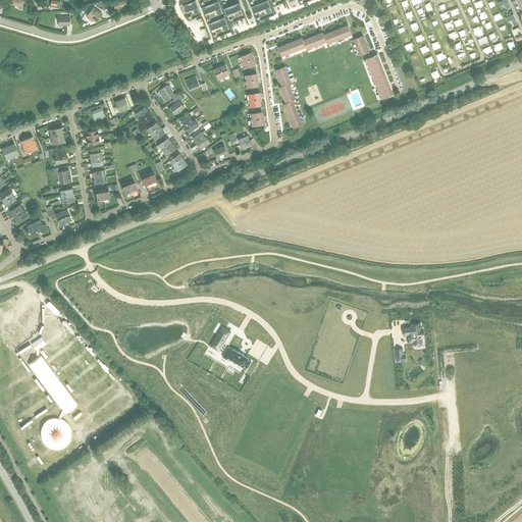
[(115,10),(126,5),(123,0),(118,2),(118,1),(112,3),(115,10)]
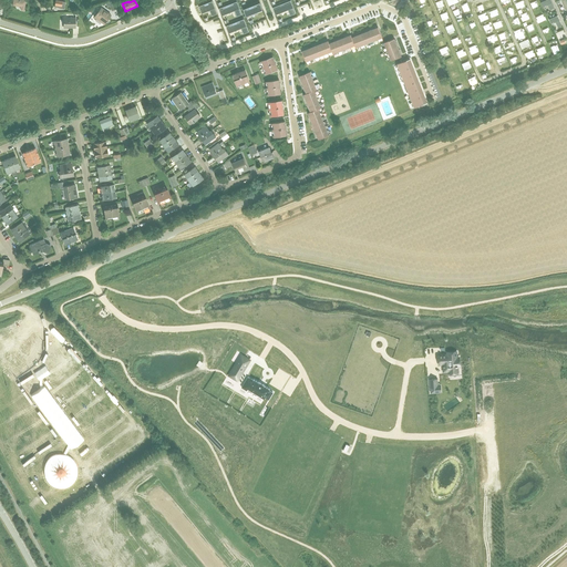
[(290,0),(272,8),(275,14),(276,14),(275,13),(287,9),(290,16),(296,13),(290,0)]
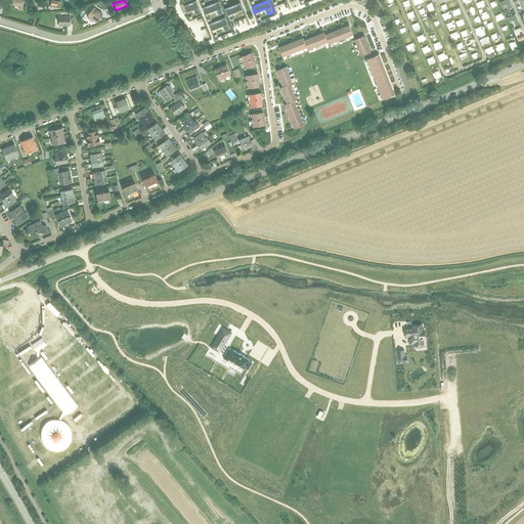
[(508,0),(506,0),(499,3),(501,7),(506,5),(508,9),(512,7),(508,0)]
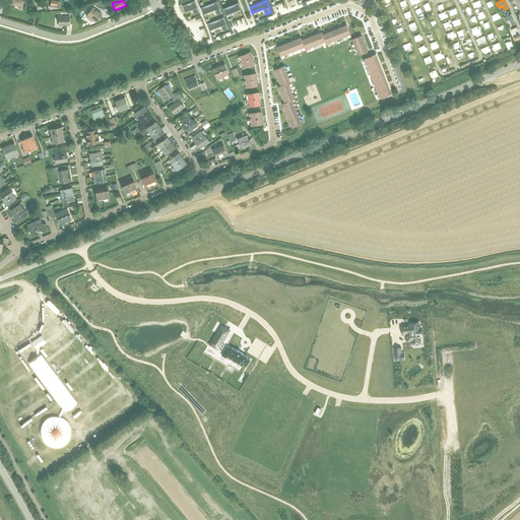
[(194,1),(182,6),(185,12),(185,11),(191,8),(192,9),(194,14),(199,12),(194,1)]
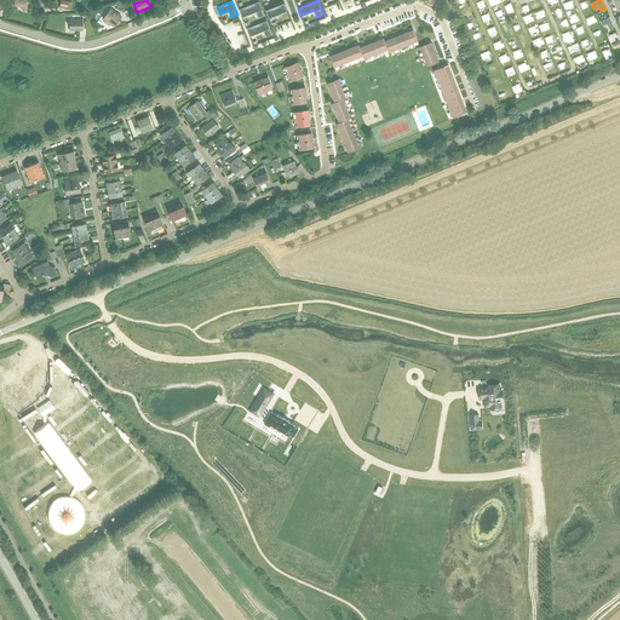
[(259,1),(239,9),(242,17),(242,16),(256,10),(258,18),(264,16),(259,1)]
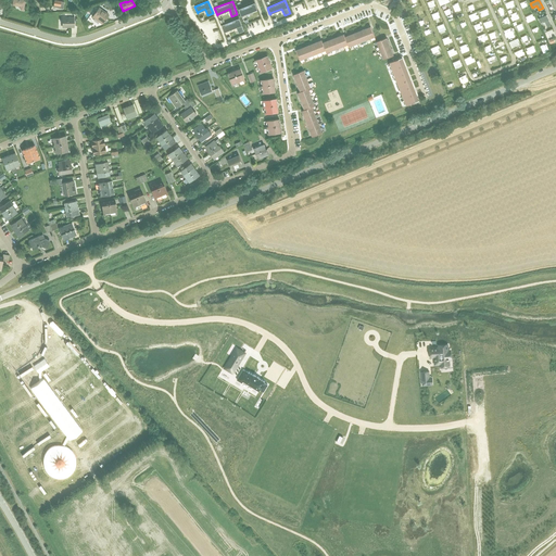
[(254,2),(238,9),(241,16),(241,15),(241,14),(256,9),(257,10),(254,2)]
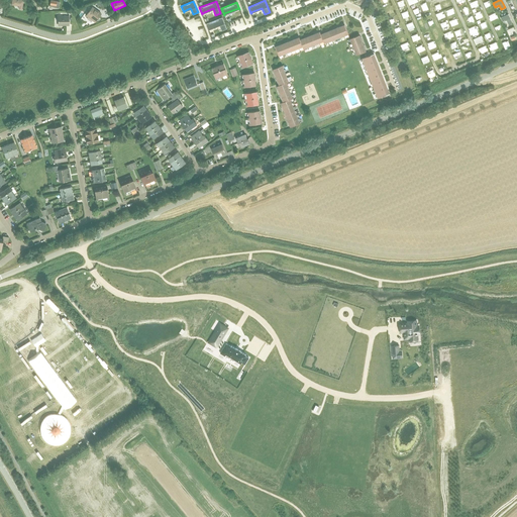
[(101,14),(95,9),(92,7),(86,15),(92,20),(94,17),(95,17),(97,18),(101,14)]
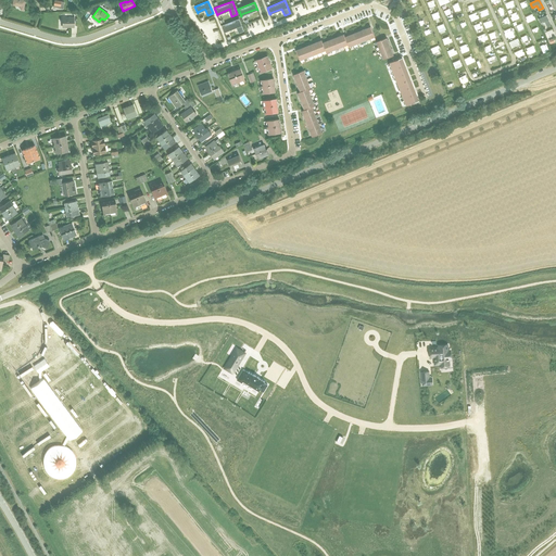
[(514,13),(507,16),(509,23),(516,20),(514,13)]
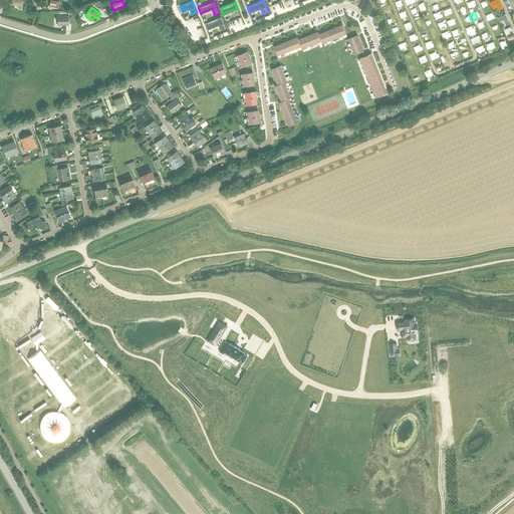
[(57,24),(68,24),(68,17),(61,17),(61,14),(57,15),(57,24)]
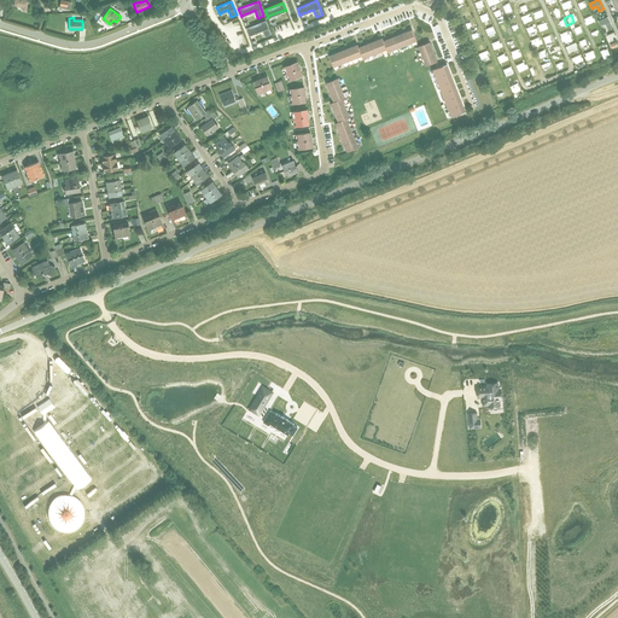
[(607,18),(599,22),(600,27),(605,24),(607,30),(612,29),(607,18)]
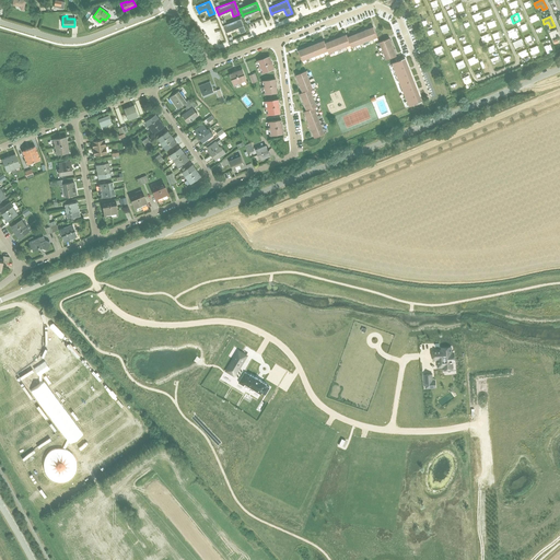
[(241,19),(223,25),(225,33),(225,32),(237,26),(240,33),(245,31),(241,19)]
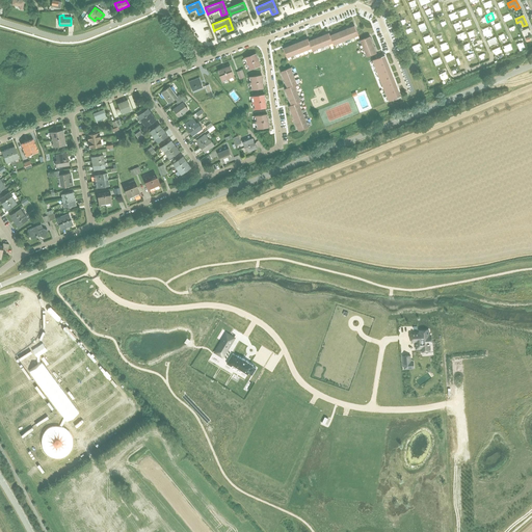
[(351,26),(349,26),(354,37),(358,35),(354,25),(351,26)]
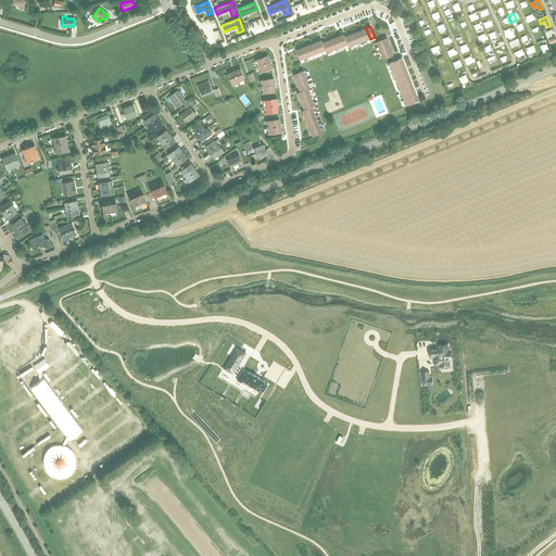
[(358,30),(357,30),(362,42),(366,40),(362,29),(358,30)]
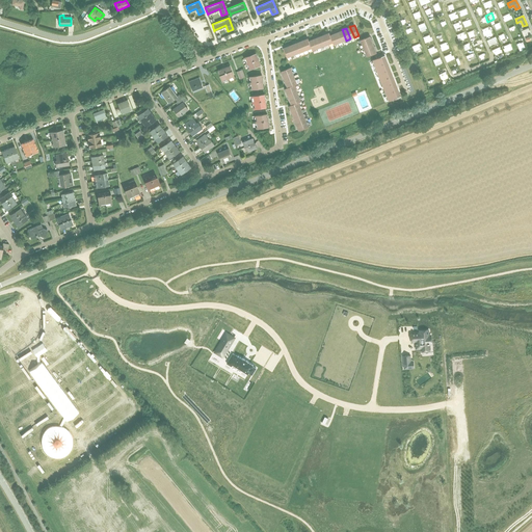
[(335,32),(334,32),(338,44),(342,42),(338,31),(335,32)]
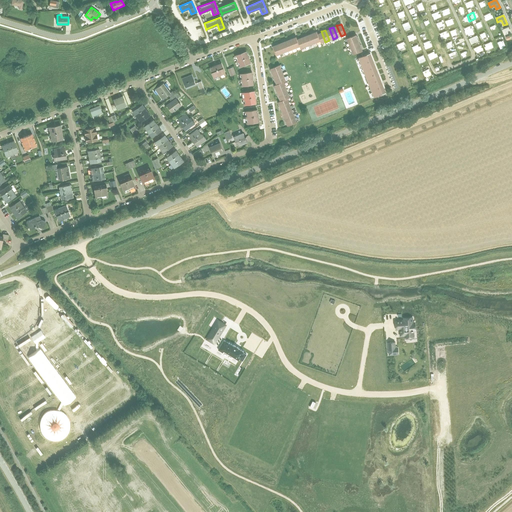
[(444,32),(436,34),(438,40),(446,38),(444,32)]
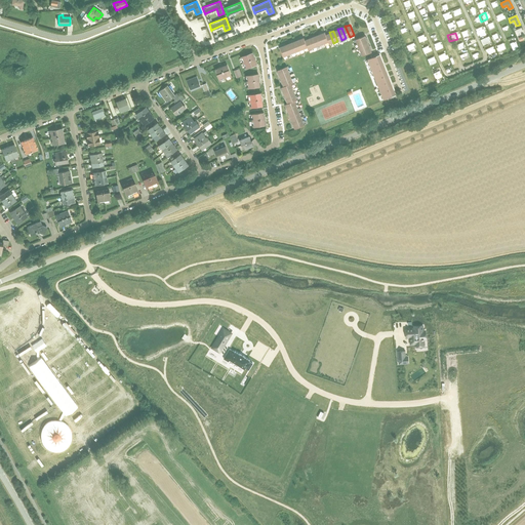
[(313,36),(312,36),(316,47),(320,45),(316,35),(314,36),(313,36)]
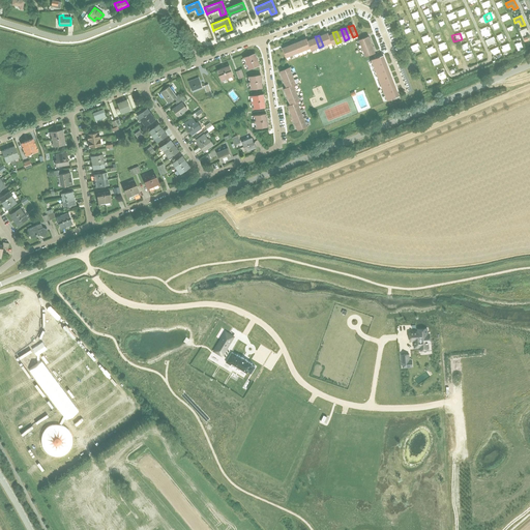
[(425,35),(418,38),(420,45),(428,42),(425,35)]
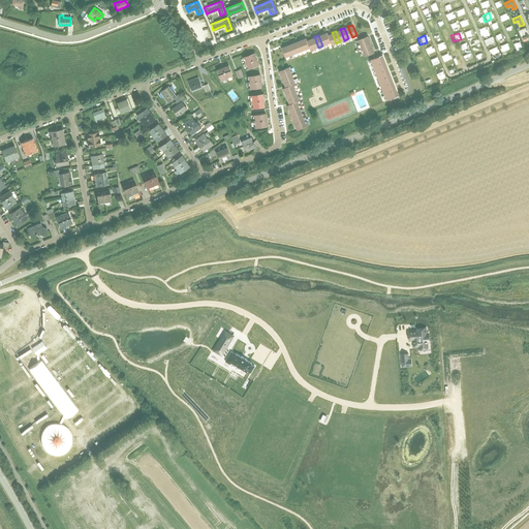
[(303,38),(301,39),(306,50),(309,48),(306,39),(306,38),(303,39),(303,38)]
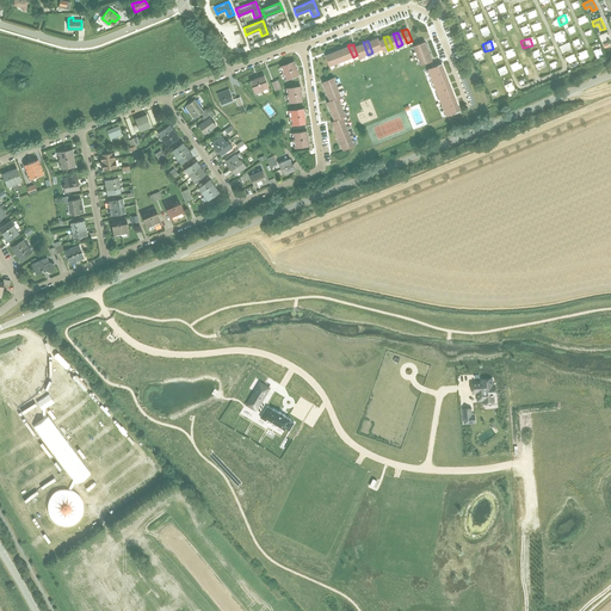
[(363,56),(358,44),(356,45),(353,45),(357,55),(358,59),(363,56)]
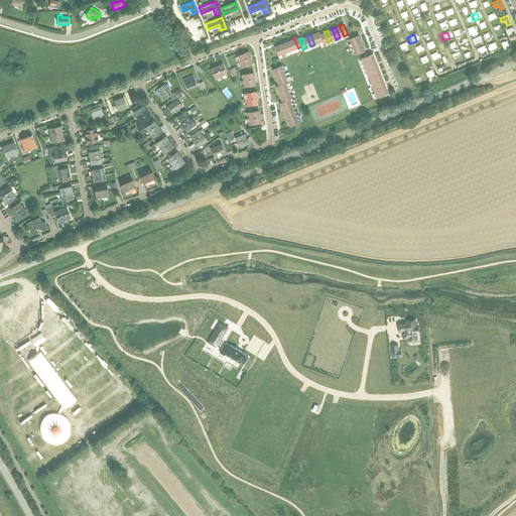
[(361,38),(351,43),(353,46),(362,43),(361,40),(362,40),(361,38)]
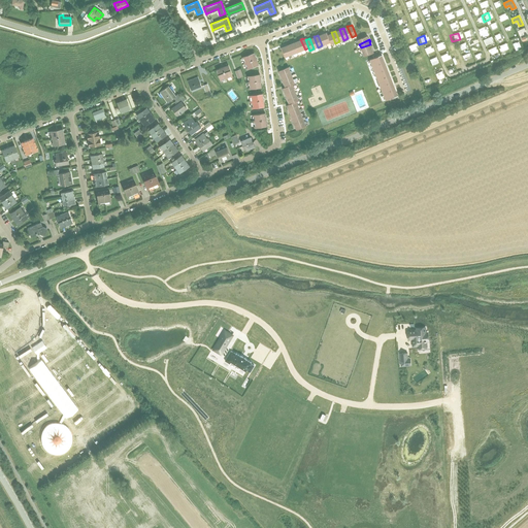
[(294,41),(293,42),(297,53),(301,52),(297,41),(294,42),(294,41)]
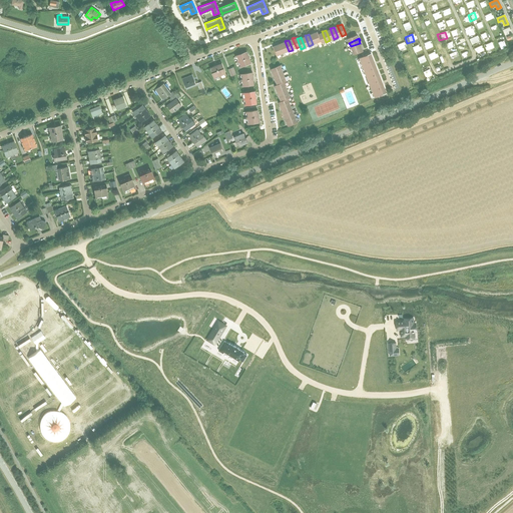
[(285,53),(281,43),(278,44),(278,43),(277,44),(281,54),(285,53)]
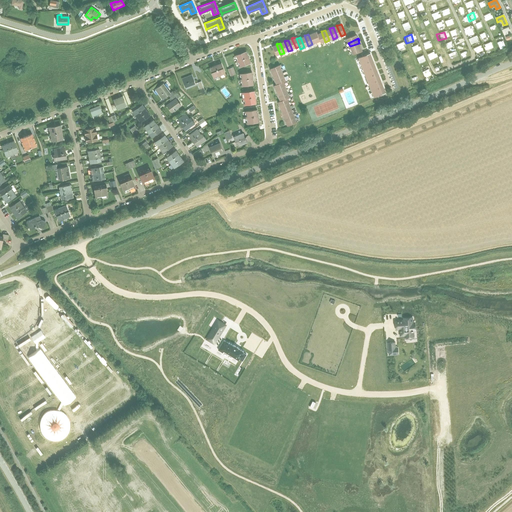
[(481,46),(483,52),(491,49),(488,43),(481,46)]
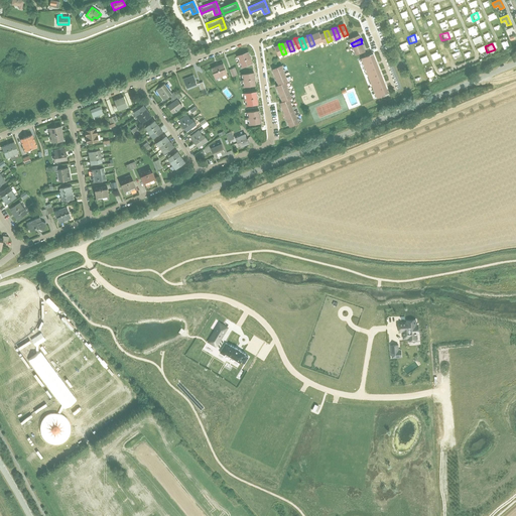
[(365,48),(365,46),(354,50),(356,54),(365,50),(364,48),(365,48)]
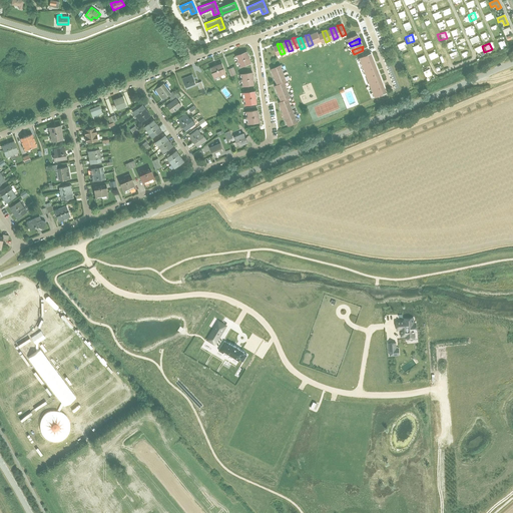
[(412,54),(419,51),(417,46),(409,49),(412,54)]
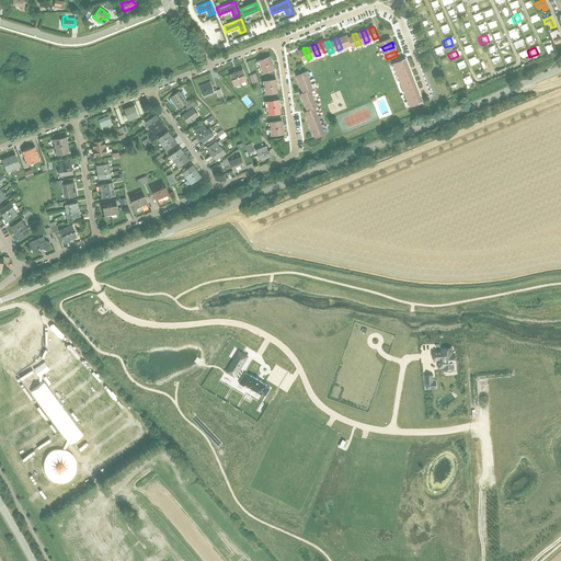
[(270,56),(258,61),(262,73),(274,69),(273,66),(273,64),(272,61),(271,59),(270,56)]
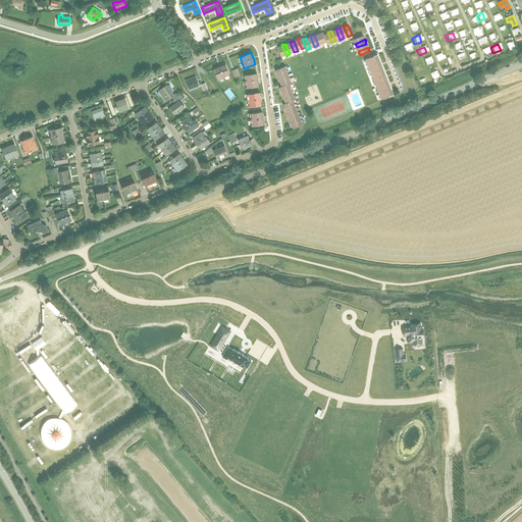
[(380,99),(393,94),(377,54),(365,58),(380,99)]
